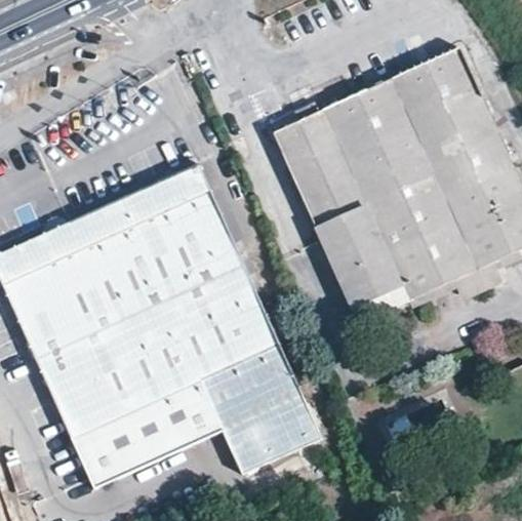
[(424,287),(451,275),(498,253),(521,242),(521,185),(521,183),(482,96),(458,46),(352,93),(320,107),(365,204),(316,228),(357,317),(424,287)]
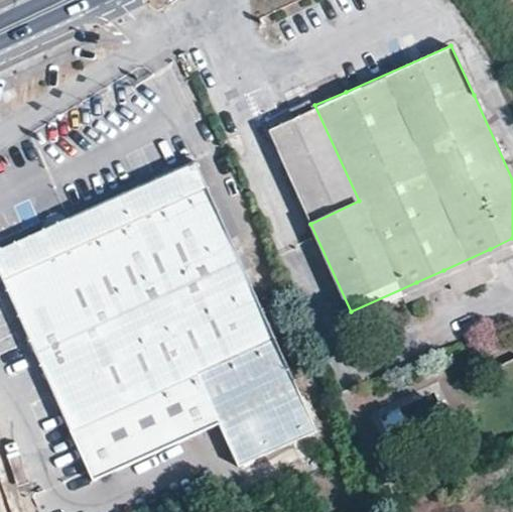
[(314,105),(265,128),(310,224),(359,201),(314,105)]
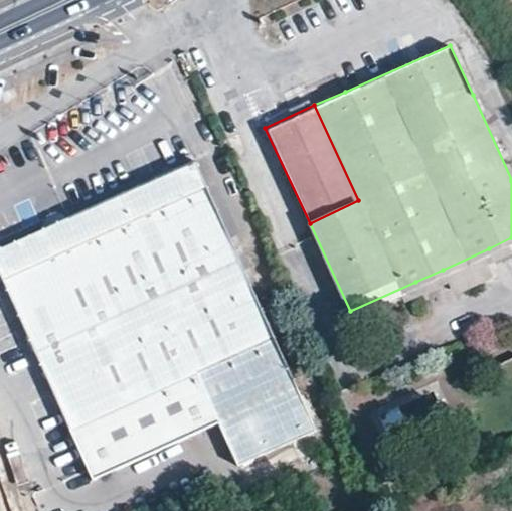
[(271,337),(191,159),(51,224),(0,247),(0,279),(67,429),(93,484),(218,424),(235,461),(313,427),(271,337)]
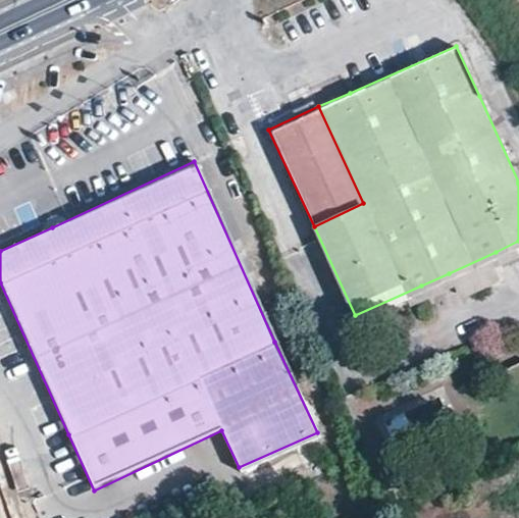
[(518,252),(518,241),(496,252),(500,261),(518,252)]
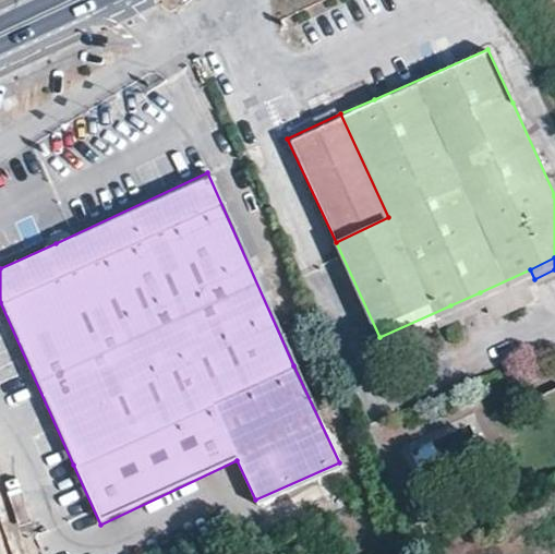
[(534,279),(530,269),(480,292),(486,309),(496,312),(534,296),(537,286),(534,279)]
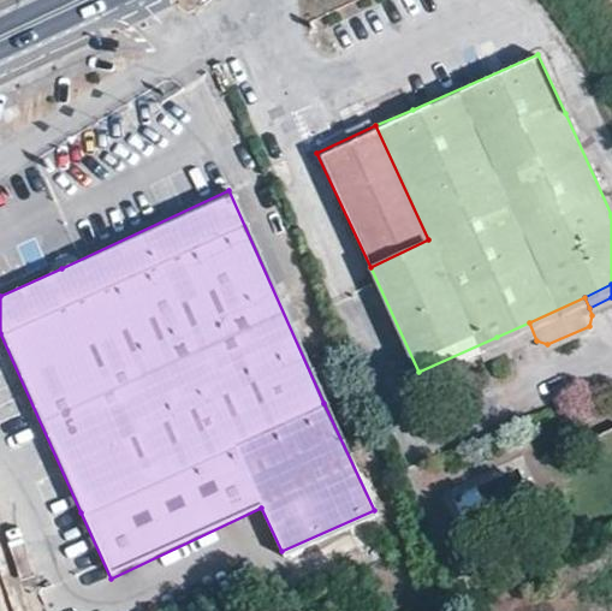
[(322,592),(310,598),(314,610),(316,610),(328,606),(322,592)]
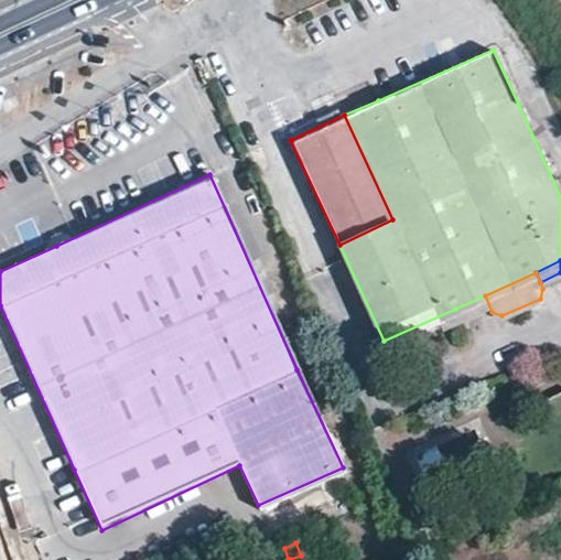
All buildings are outlined.
